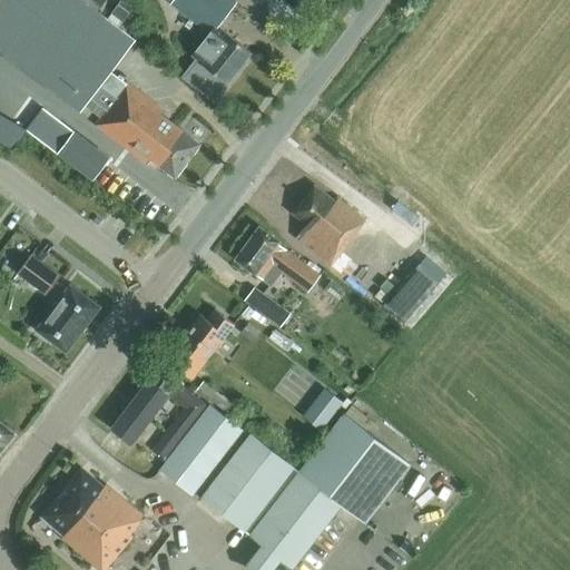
[(0,0),(0,51),(38,80),(80,111),(90,99),(106,110),(95,125),(147,164),(150,159),(175,178),(199,145),(159,114),(163,110),(127,82),(116,97),(100,85),(134,40),(80,0),(0,0)]
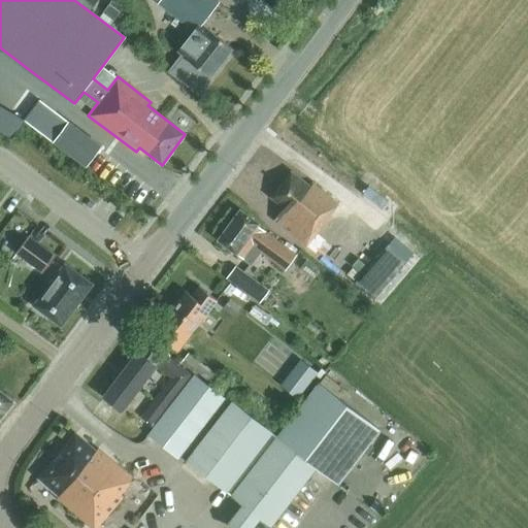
[(123,7),(113,0),(110,0),(103,11),(114,20),(123,7)]
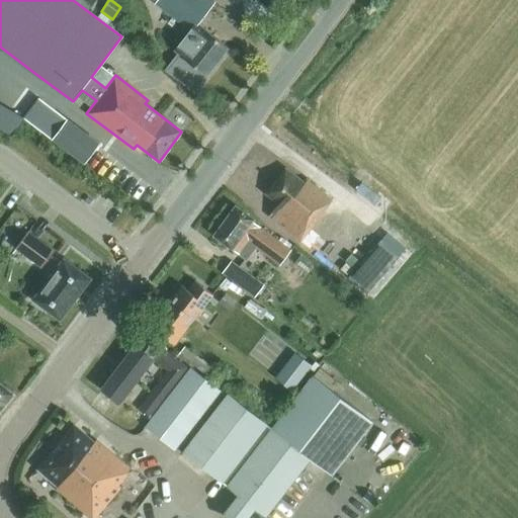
[(180,55),(169,68),(194,88),(204,75),(205,76),(228,48),(205,30),(196,23),(213,2),(210,0),(156,0),(158,1),(157,2),(191,29),(175,51),(180,55)]
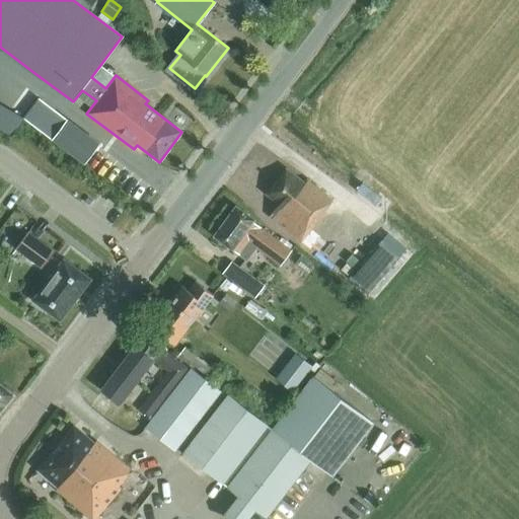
[(99,144),(39,98),(24,118),(53,139),(52,139),(84,163),(99,144)]
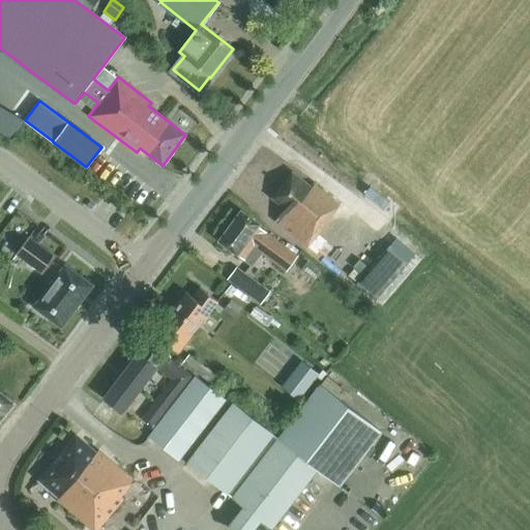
[(0,131),(13,140),(18,131),(0,120),(0,131)]
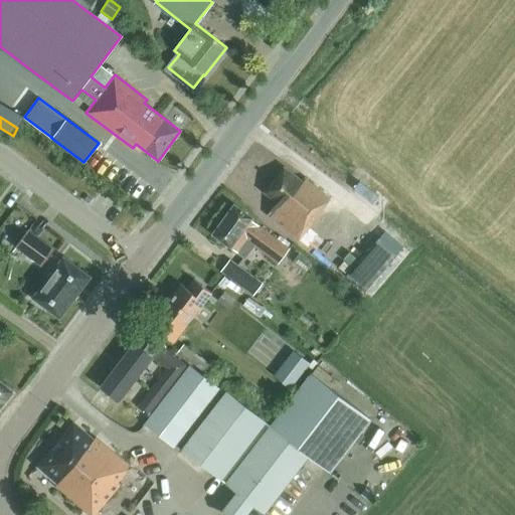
[(284,167),(264,192),(277,203),(267,214),(336,270),(348,255),(347,254),(367,229),(345,211),(325,236),(311,225),(322,211),(321,210),(330,198),(305,178),(302,181),(284,167)]
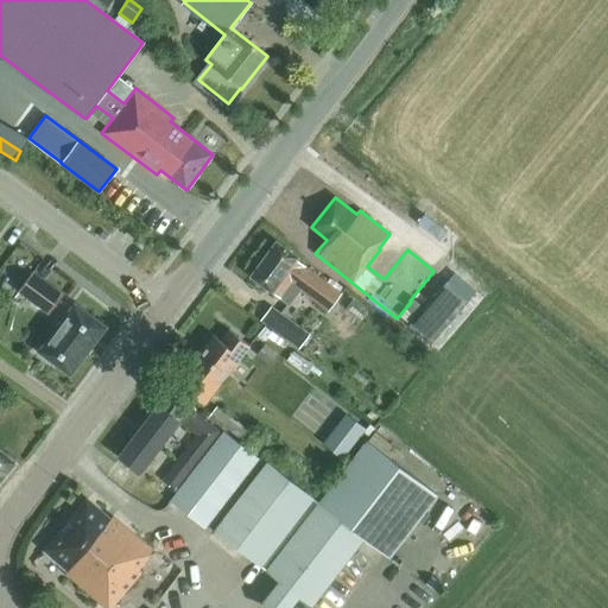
[(276,241),(251,276),(285,302),(296,287),(328,311),(341,293),(297,260),(298,258),(276,241)]
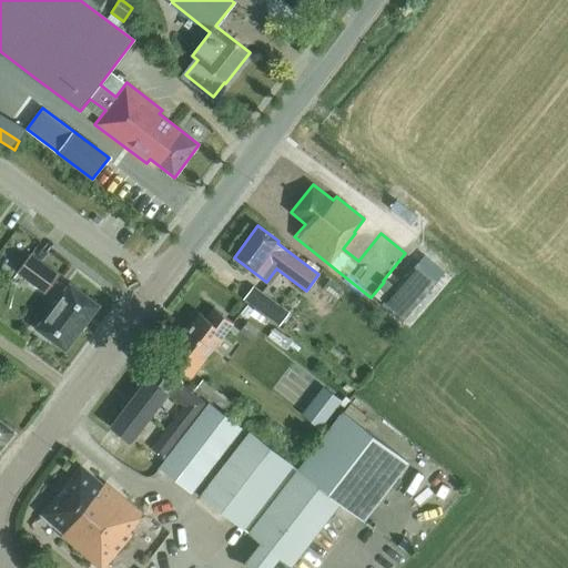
[(46,293),(59,275),(30,254),(17,272),(46,293)]
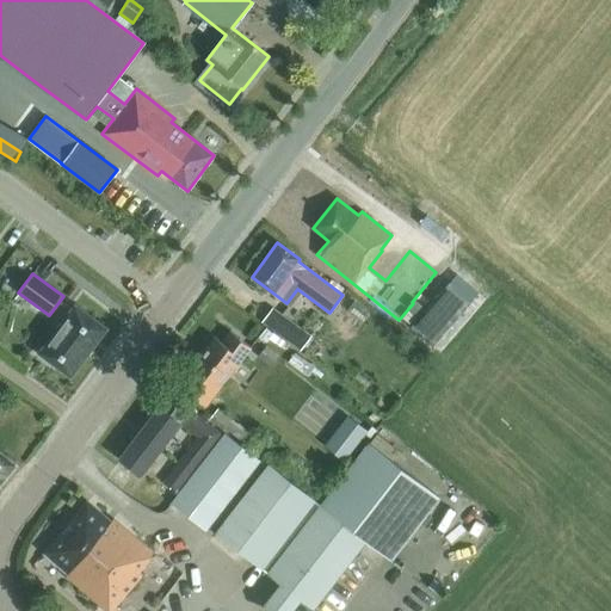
[(71,377),(107,328),(74,304),(38,353),(71,377)]
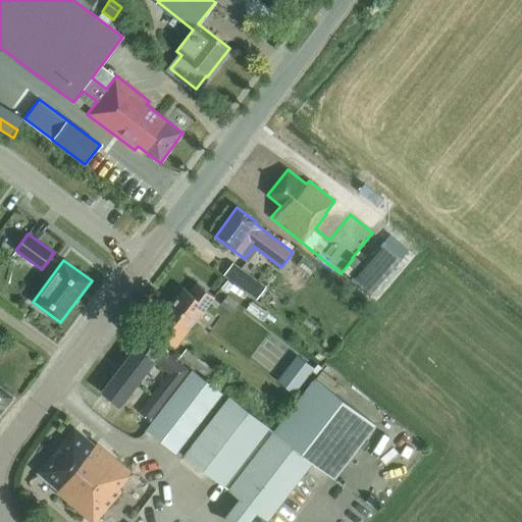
[(225,281),(230,284),(232,281),(246,292),(253,281),(232,266),(225,276),(227,277),(225,281)]
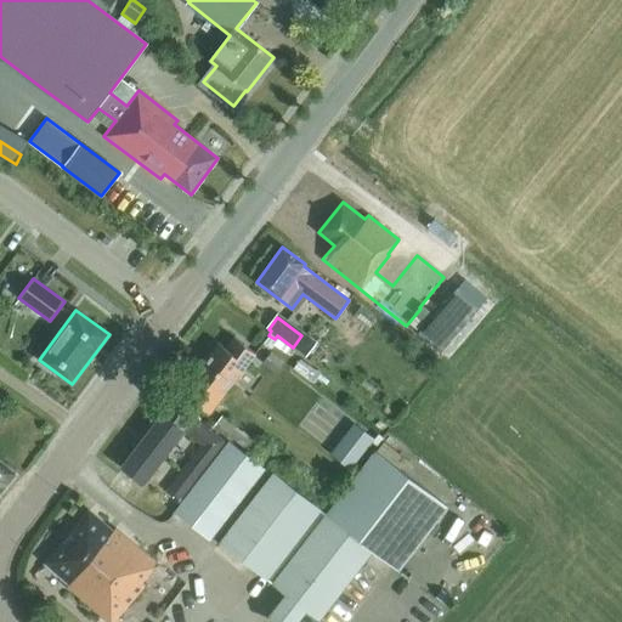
[(204,361),(232,384),(255,354),(235,337),(226,348),(219,343),(204,361)]
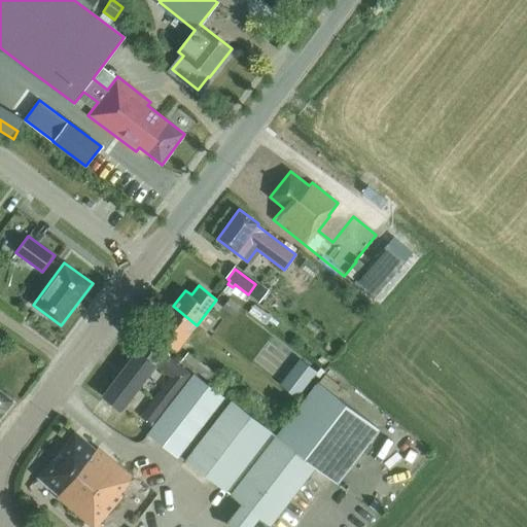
[(242,306),(231,296),(223,306),(235,315),(242,306)]
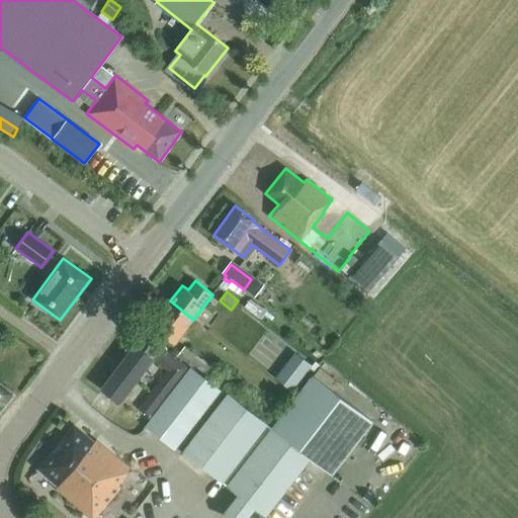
[(174,344),(193,320),(170,300),(158,317),(164,322),(156,331),(164,337),(174,344)]
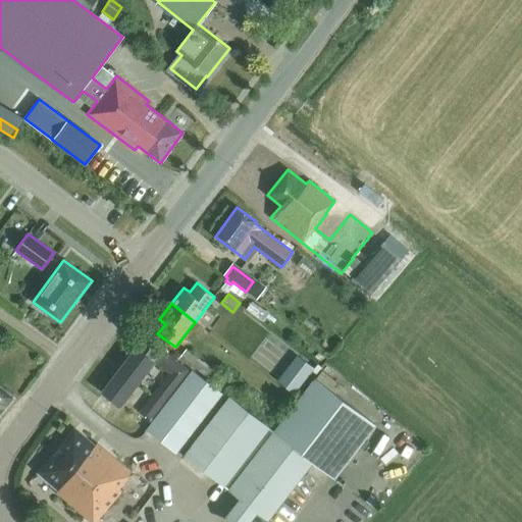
[(141,412),(150,420),(189,369),(153,343),(145,353),(170,372),(141,412)]
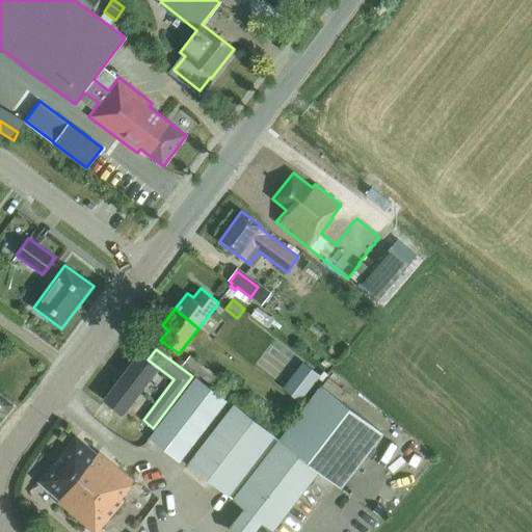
[(139,354),(122,377),(139,391),(157,368),(139,354)]
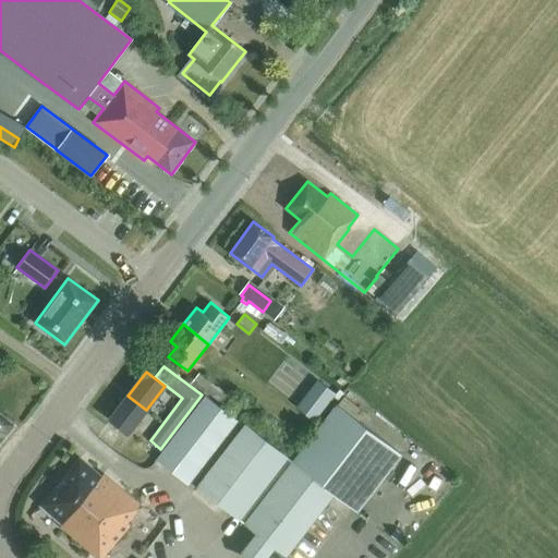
[(228,395),(199,372),(193,380),(221,403),(228,395)]
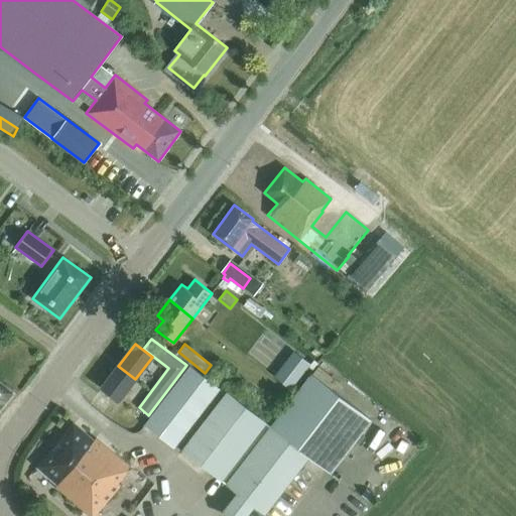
[(293,351),(274,376),(291,389),(310,364),(293,351)]
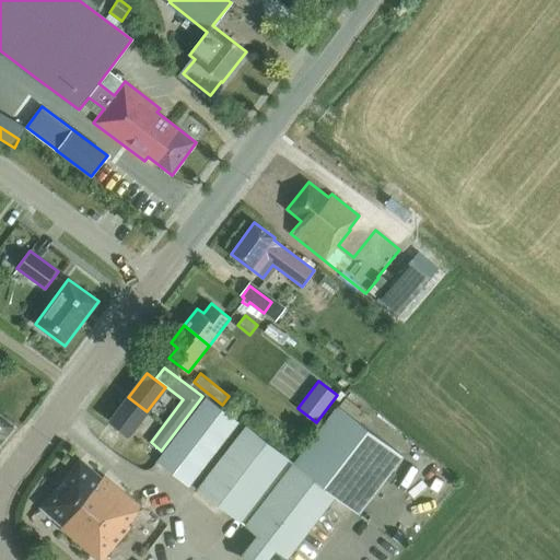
[(128,397),(109,421),(128,435),(147,411),(128,397)]
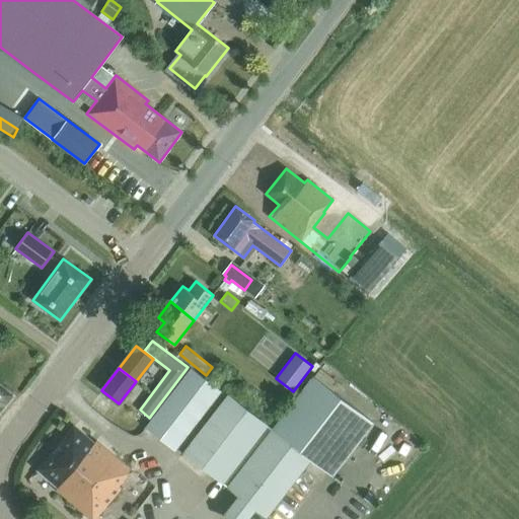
[(146,427),(174,449),(181,440),(189,445),(183,452),(239,495),(225,515),(226,518),(244,518),(255,507),(267,516),(310,460),(331,476),(373,423),(313,376),(272,429),(228,395),(227,396),(191,368),(170,395),(146,427)]
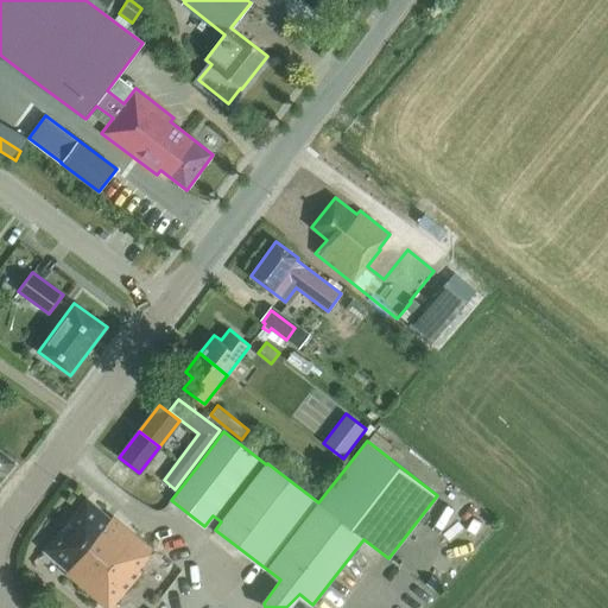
[(0,480),(16,461),(0,449),(0,480)]
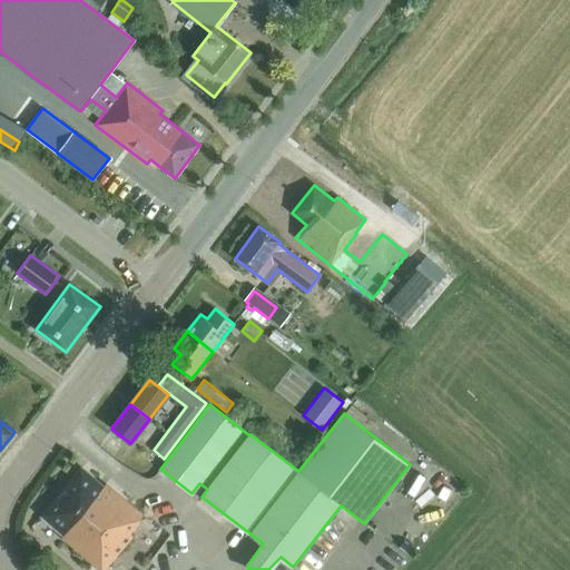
[(81,468),(41,516),(62,534),(61,537),(99,569),(104,569),(133,536),(129,532),(144,516),(105,484),(104,485),(81,468)]
